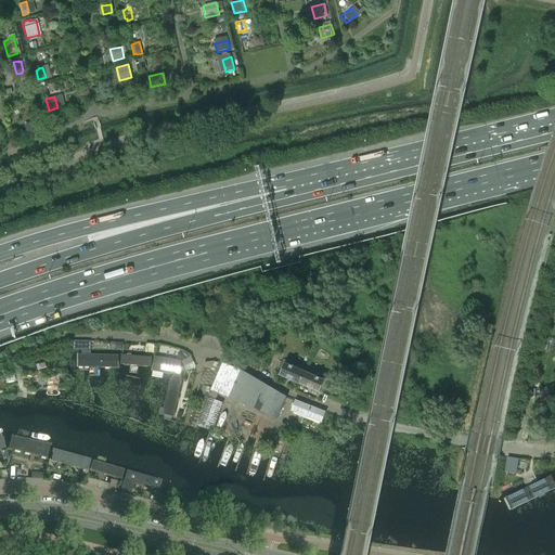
[(40,136),(37,124),(29,126),(31,138),(40,136)]
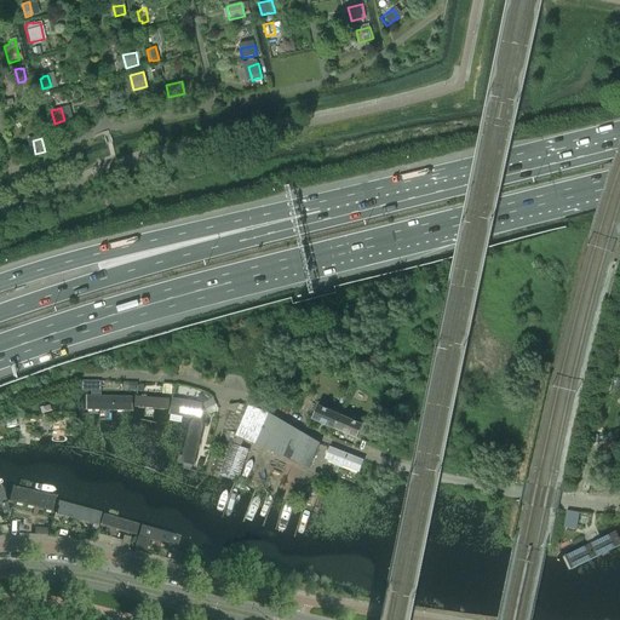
[(85,408),(133,408),(133,394),(85,394),(85,408)]
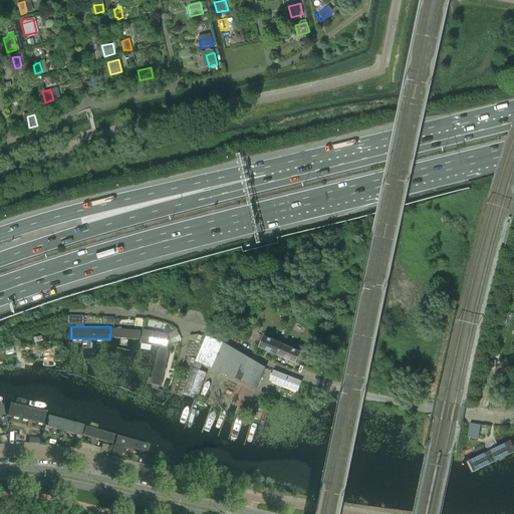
[(111,336),(140,338),(141,328),(112,326),(111,336)]
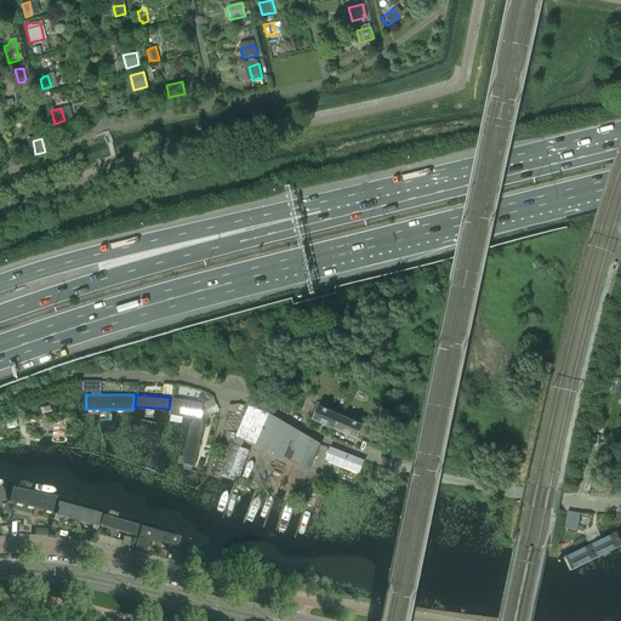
[(170,411),(200,416),(203,400),(172,396),(170,411)]
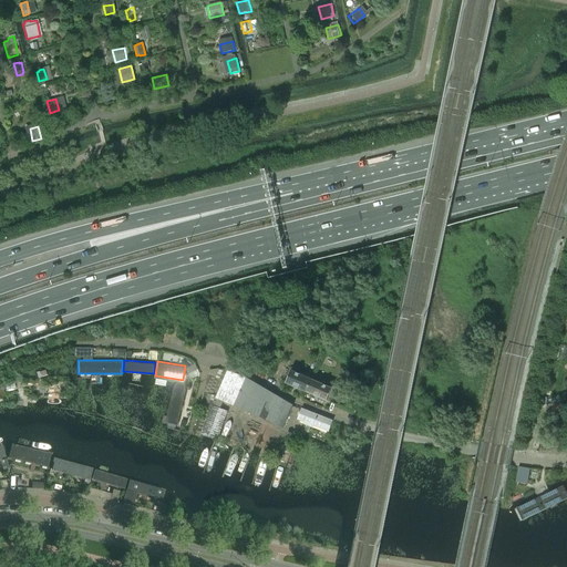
[(292,406),(245,379),(227,372),(218,369),(209,370),(199,406),(203,406),(194,435),(199,437),(200,434),(217,441),(227,411),(220,409),(223,402),(284,428),(292,406)]
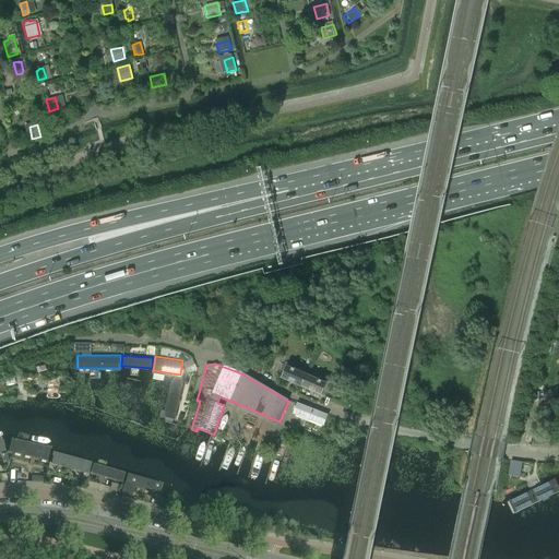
[(285,365),(280,377),(300,387),(306,375),(285,365)]
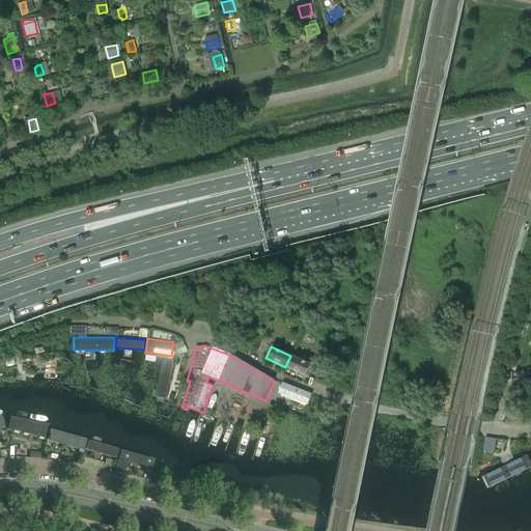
[(290,356),(285,367),(305,375),(310,364),(290,356)]
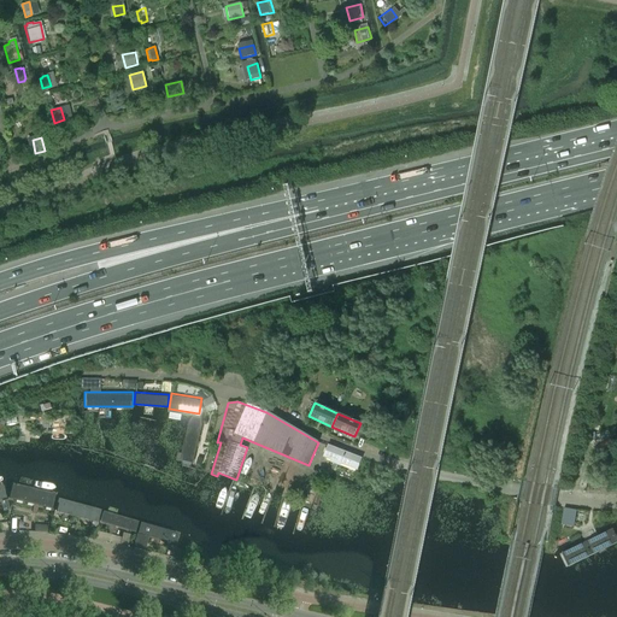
[(181,458),(194,462),(204,422),(200,415),(194,415),(189,418),(181,458)]
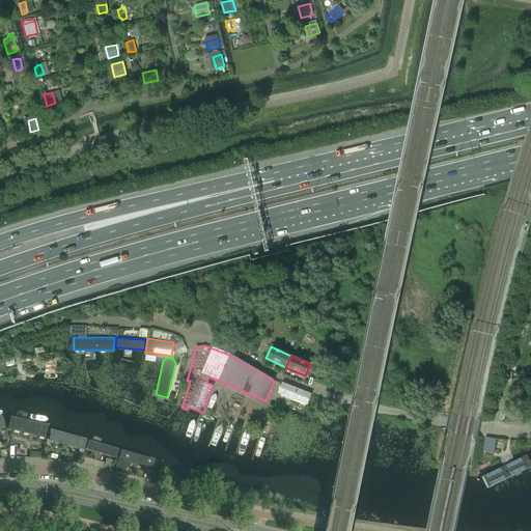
[(282,383),(279,393),(307,403),(311,394),(282,383)]
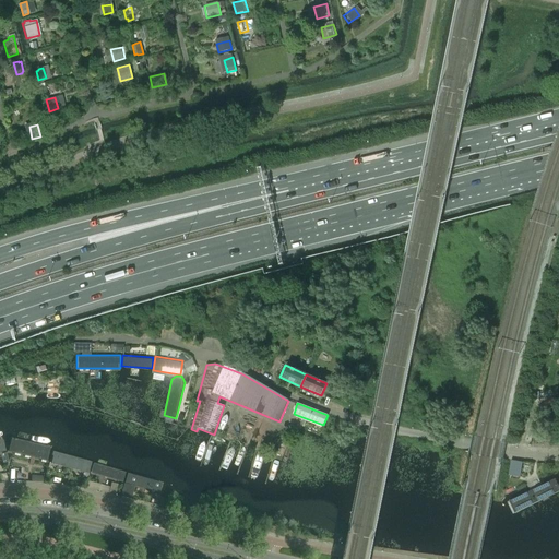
[(11,453),(50,463),(54,449),(14,440),(11,453)]
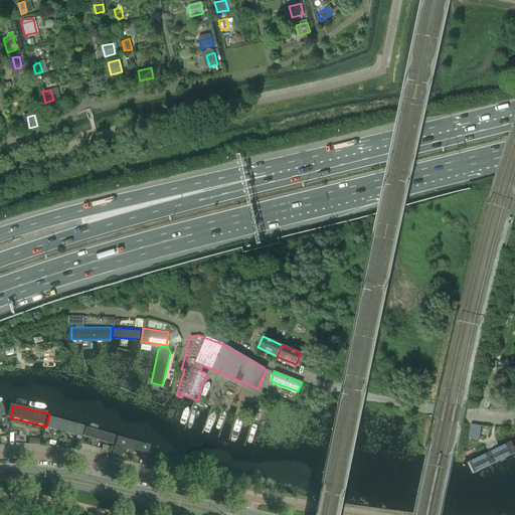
[(0,419),(9,418),(6,407),(0,408),(0,419)]
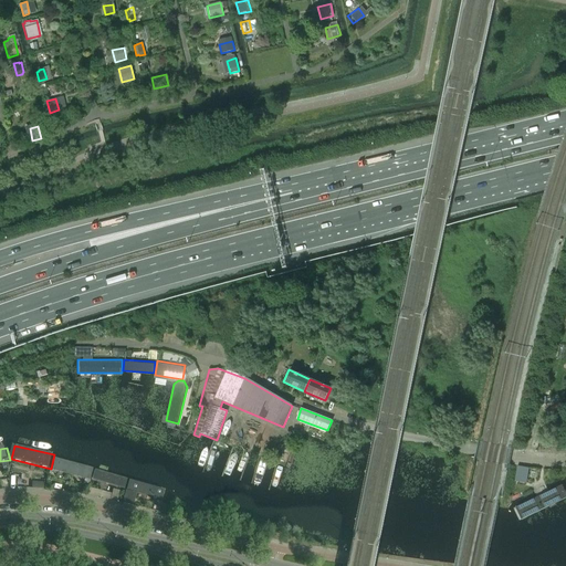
[(255,460),(251,459),(245,474),(250,475),(255,460)]
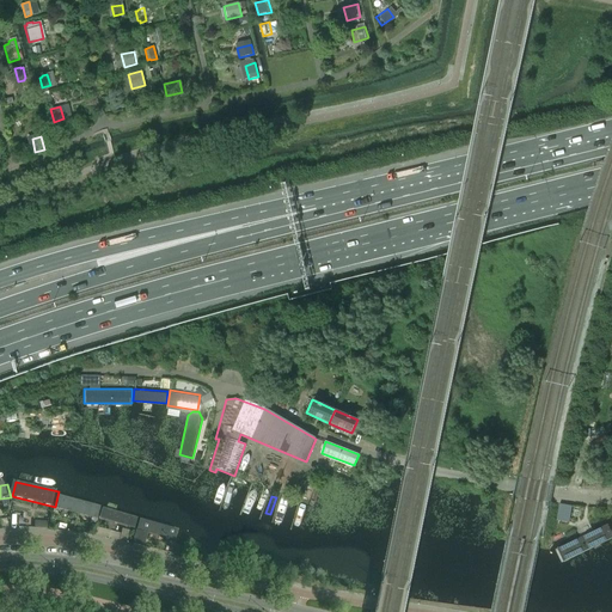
[(60,509),(102,519),(104,507),(62,497),(60,509)]
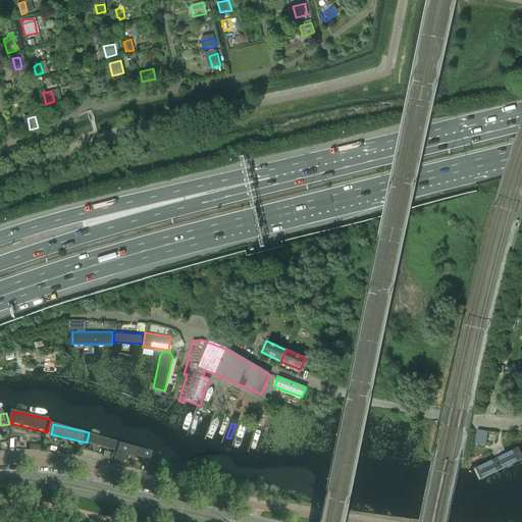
[(485,446),(488,431),(482,430),(477,429),(474,444),(485,446)]
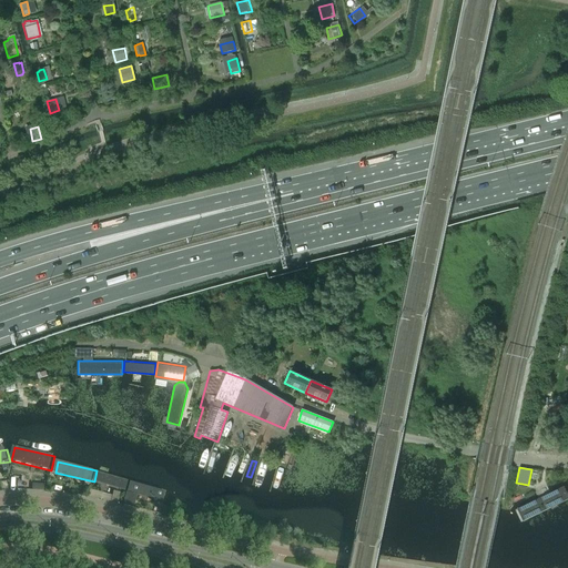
[(98,483),(130,492),(132,482),(101,473),(98,483)]
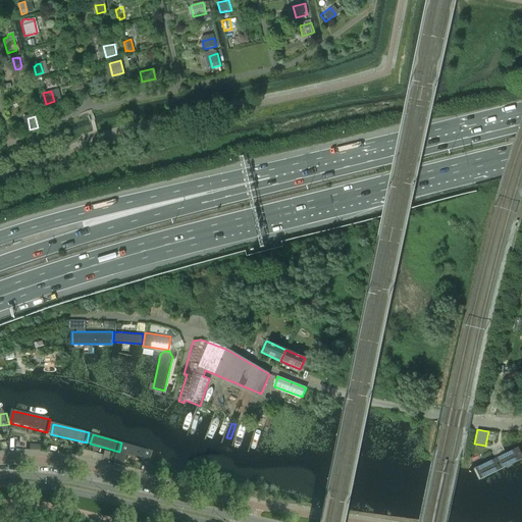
[(121,453),(154,461),(156,453),(123,444),(121,453)]
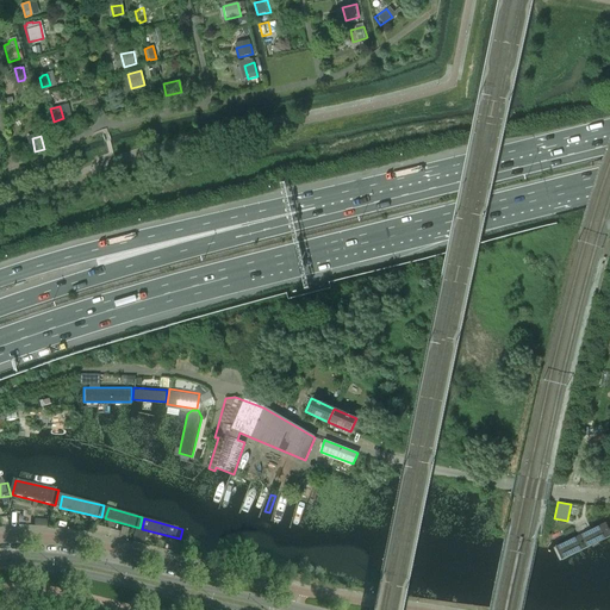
[(560,558),(609,534),(609,530),(604,520),(554,546),(560,558)]
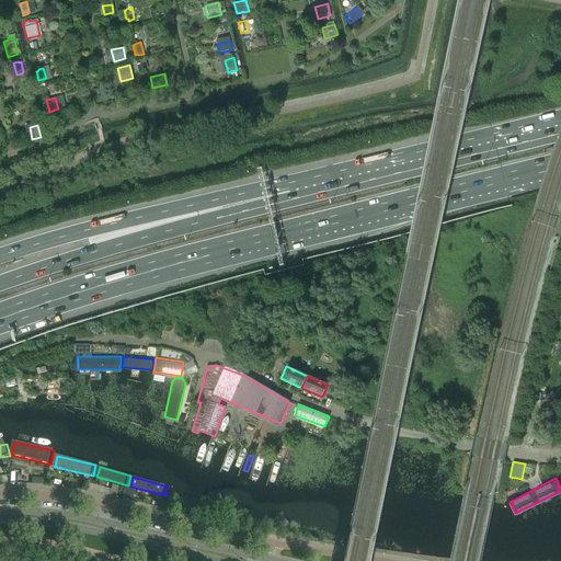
[(112,484),(110,495),(116,497),(119,487),(112,484)]
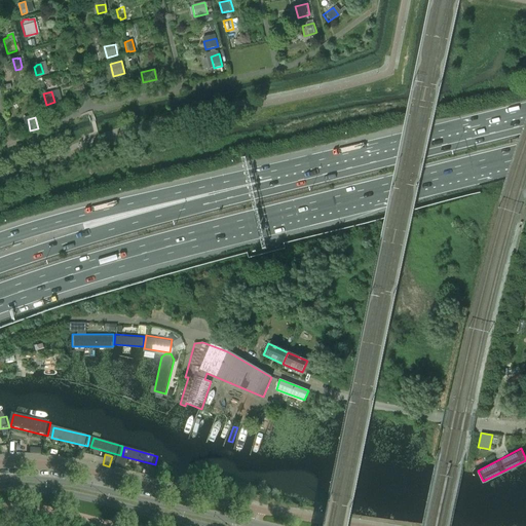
[(116,459),(114,467),(123,470),(125,461),(126,457),(117,455),(116,459)]
